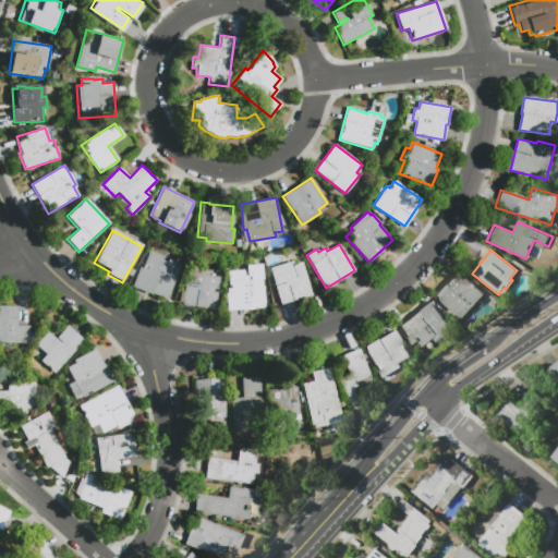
[(164,257),(162,261),(168,263),(169,259),(181,264),(166,300),(131,286),(143,257),(146,258),(149,251),(164,257)]
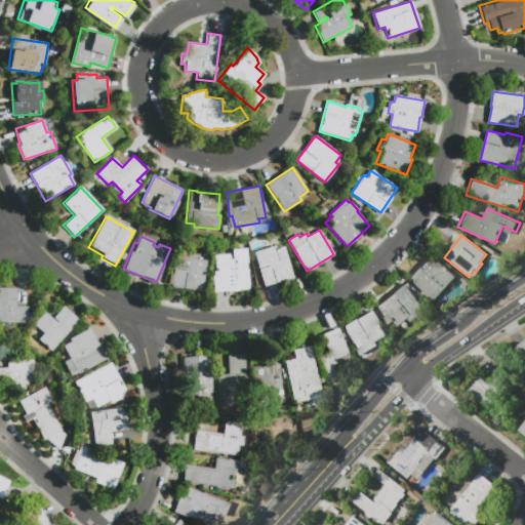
[(293,278),(265,286),(254,253),(253,252),(275,246),(276,248),(283,246),(285,253),(293,278)]
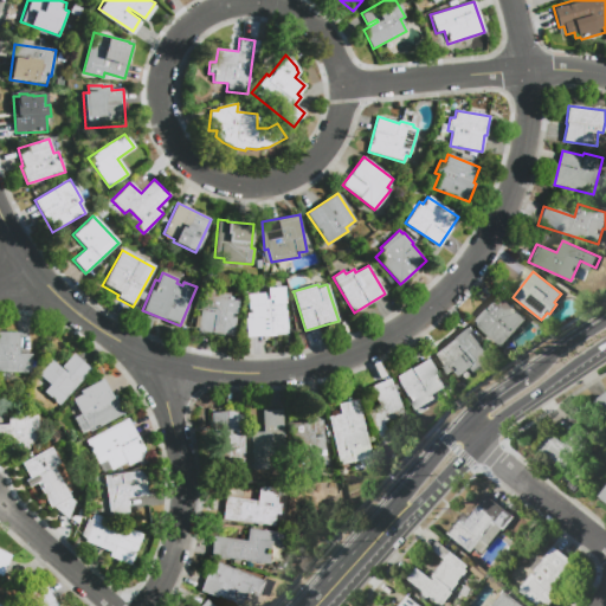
[(205,290),(230,294),(229,297),(239,298),(233,336),(199,330),(205,290)]
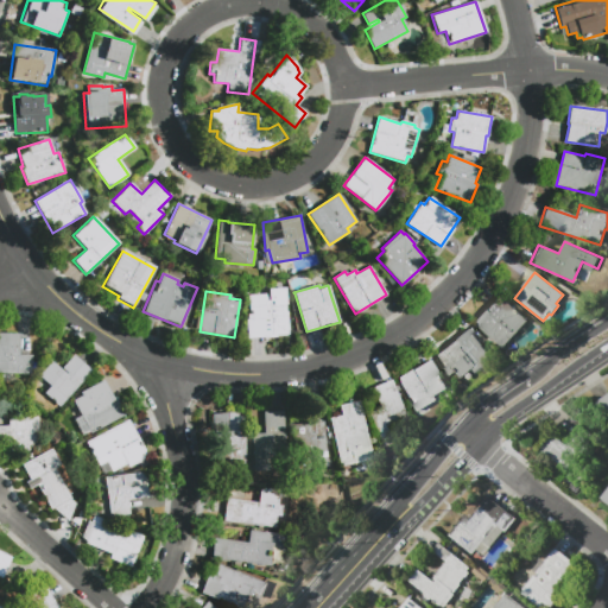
[(263,297),(273,296),(273,301),(285,299),(286,334),(277,335),(277,336),(247,337),(246,320),(247,320),(247,314),(249,314),(248,302),(264,302),(263,297)]
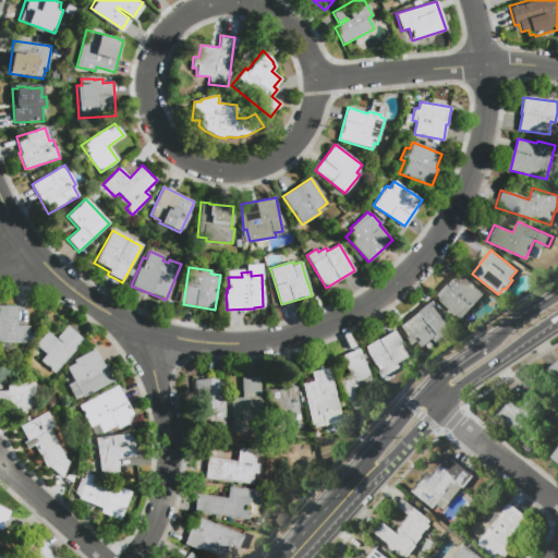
[(458,271),(484,294),(461,319),(435,295),(453,275),(455,276),(458,271)]
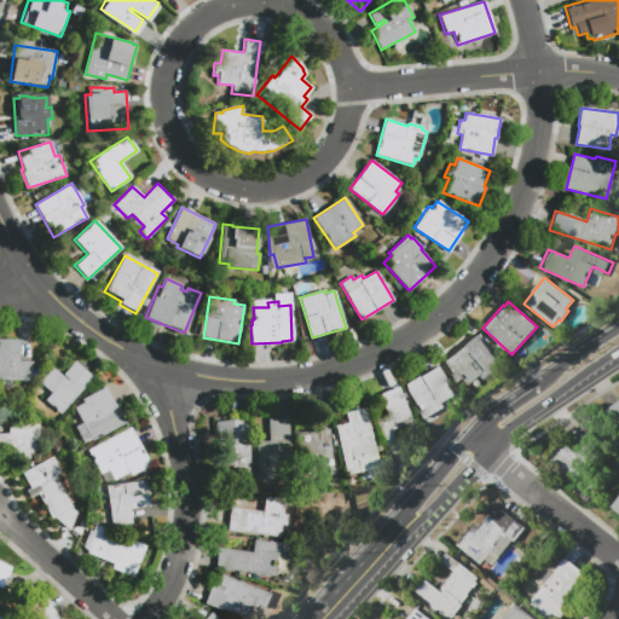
[(491,372),(482,379),(480,376),(468,386),(446,359),(475,335),(497,362),(489,369),(491,372)]
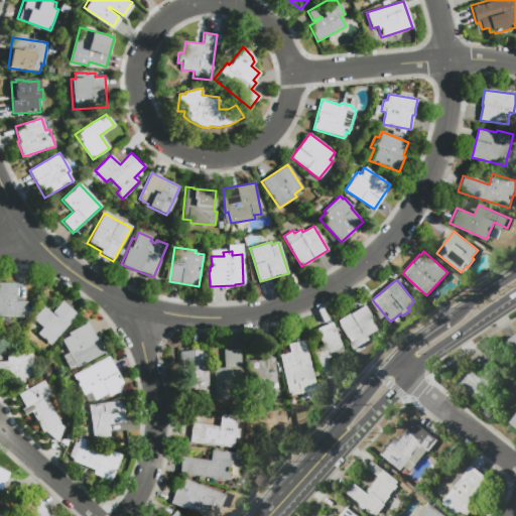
[(0,282),(17,282),(16,300),(27,300),(26,316),(0,315),(0,282)]
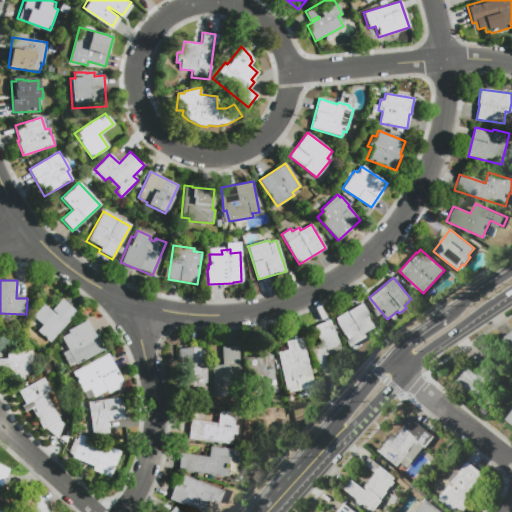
[(62,299),(77,312),(50,343),(37,331),(42,325),(31,315),(42,303),(51,311),(62,299)]
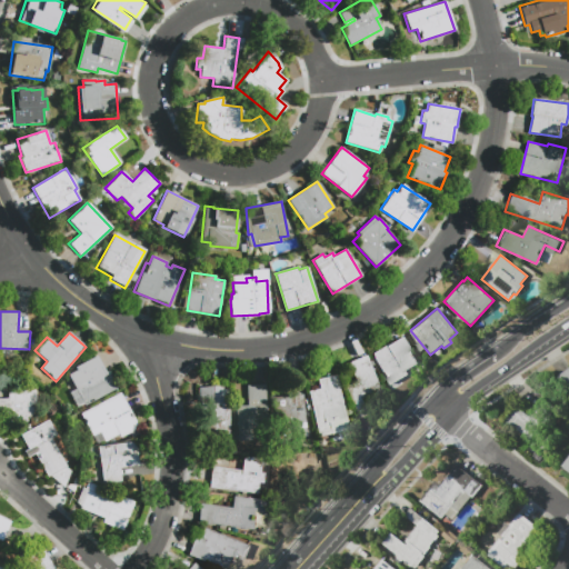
[(402,337),(418,365),(406,371),(408,375),(390,386),(382,372),(371,355),(387,346),(402,337)]
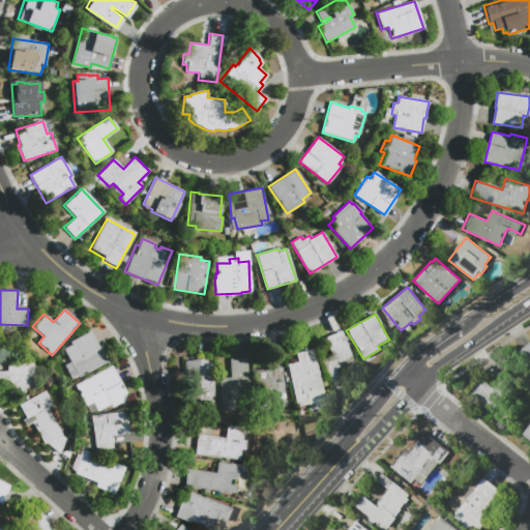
[(89,331),(97,348),(100,346),(109,360),(78,377),(63,348),(70,345),(69,342),(89,331)]
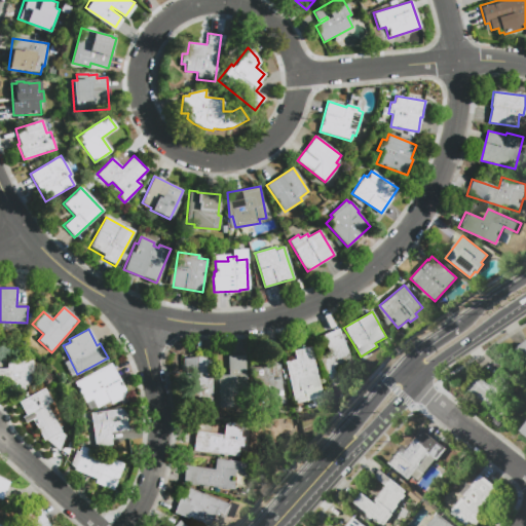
[(323,336),(338,329),(354,368),(342,373),(346,382),(332,388),(320,359),(330,354),(323,336)]
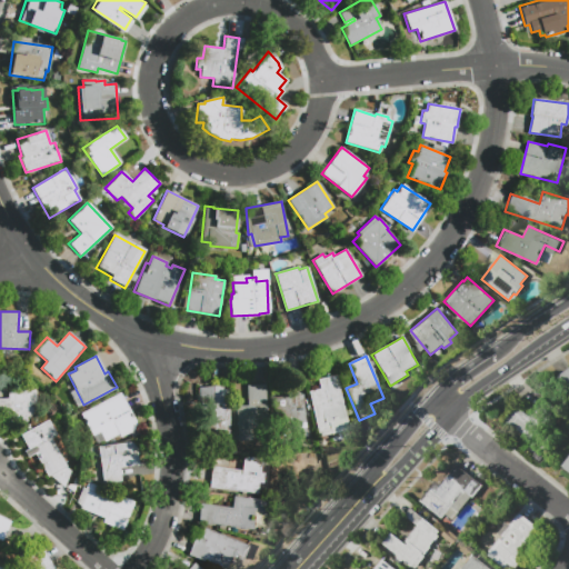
[(568,391),(568,392),(558,377),(568,369),(568,391)]
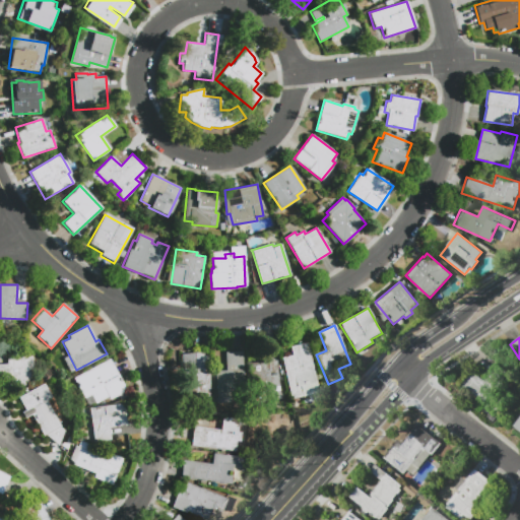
[(289,346),(306,342),(317,392),(290,398),(281,358),(291,354),(289,346)]
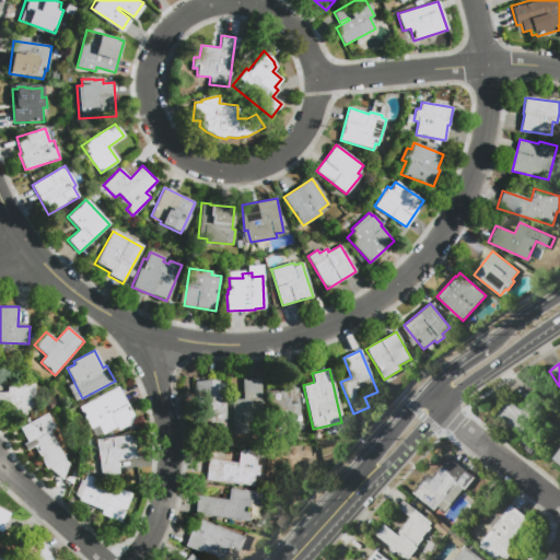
[(225,423),(211,427),(199,423),(199,407),(205,407),(206,395),(195,394),(195,381),(212,378),(225,382),(225,423)]
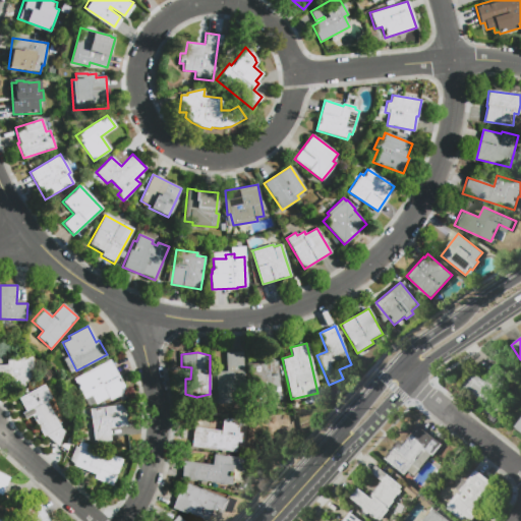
[(225,353),(241,352),(243,393),(229,394),(230,403),(216,404),(215,370),(225,370),(225,353)]
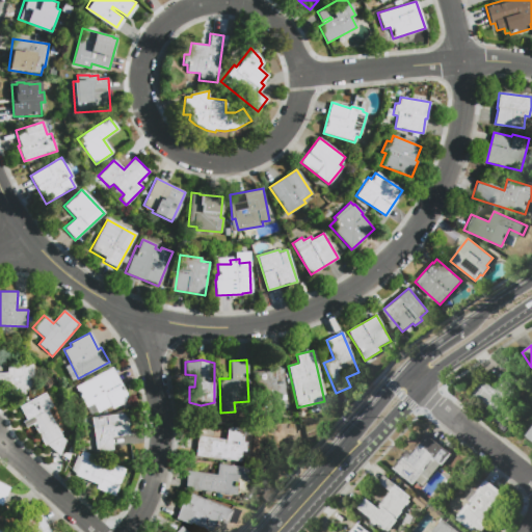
[(0,391),(0,372),(7,372),(6,366),(32,364),(33,386),(30,386),(30,389),(25,390),(25,394),(9,395),(9,391),(0,391)]
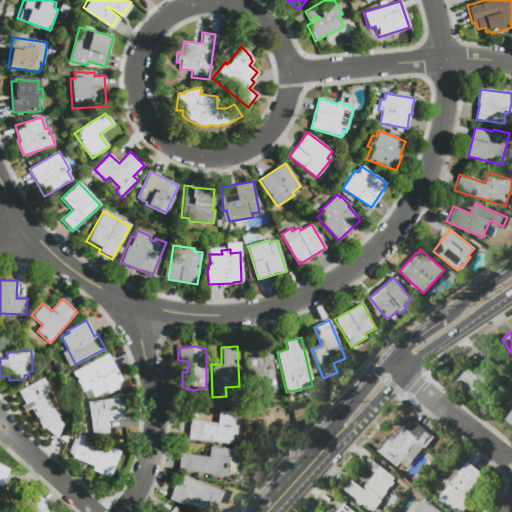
[(107,353),(124,384),(107,393),(106,391),(94,398),(90,390),(84,393),(73,372),(107,353)]
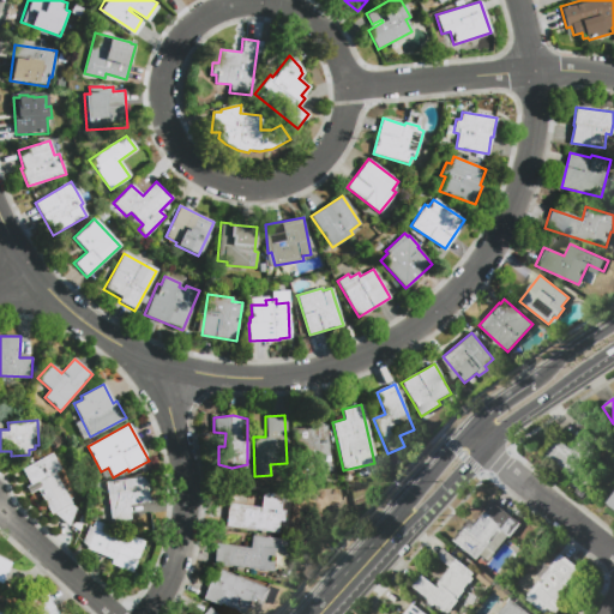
[(293,429),(326,426),(331,474),(319,475),(319,469),(306,470),(304,458),(296,459),(293,429)]
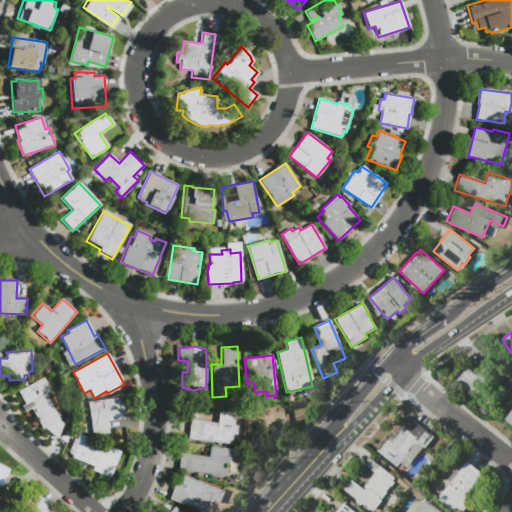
[(455,378),(465,365),(476,375),(491,356),(508,370),(495,385),(490,381),(477,397),(455,378)]
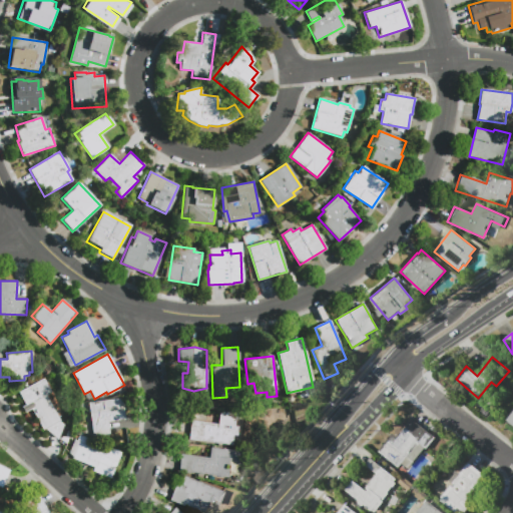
[(43,378),(51,392),(46,395),(60,420),(59,421),(63,425),(58,439),(45,429),(43,430),(32,409),(25,412),(15,394),(43,378)]
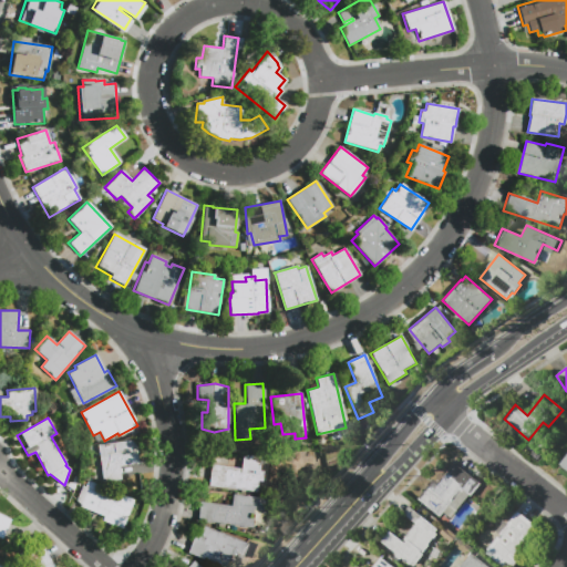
[(134,440),(137,463),(119,466),(121,478),(102,481),(98,445),(134,440)]
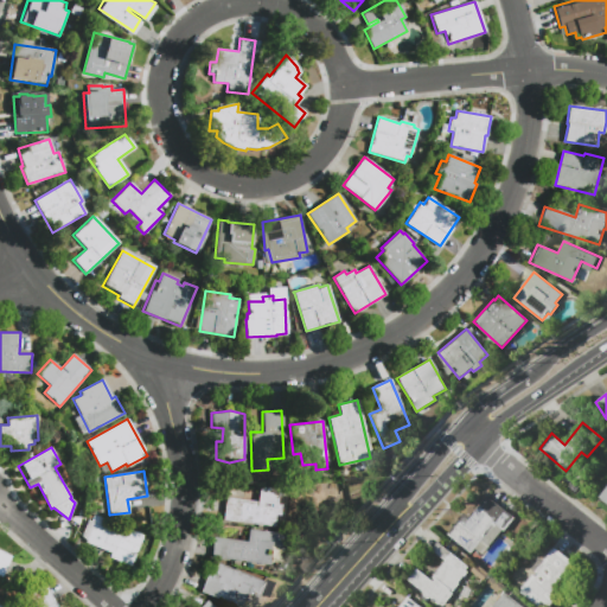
[(223,521),(225,498),(257,503),(259,487),(278,490),(276,504),(281,505),(280,516),(275,515),(273,526),(223,521)]
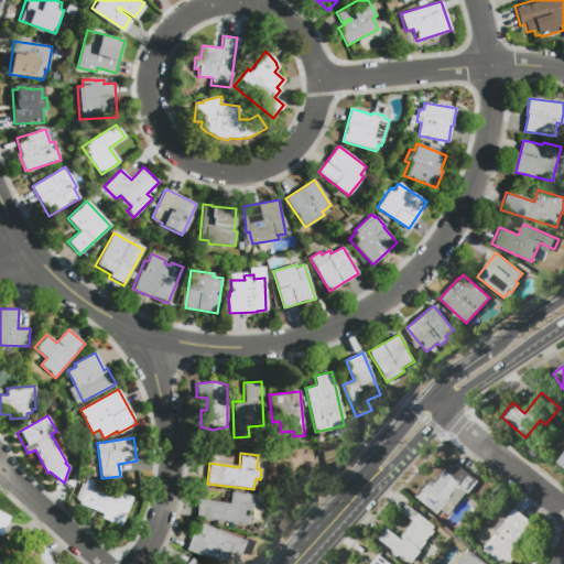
[(478,481),(468,494),(462,488),(459,490),(458,489),(438,514),(415,497),(431,477),(437,481),(453,462),(478,481)]
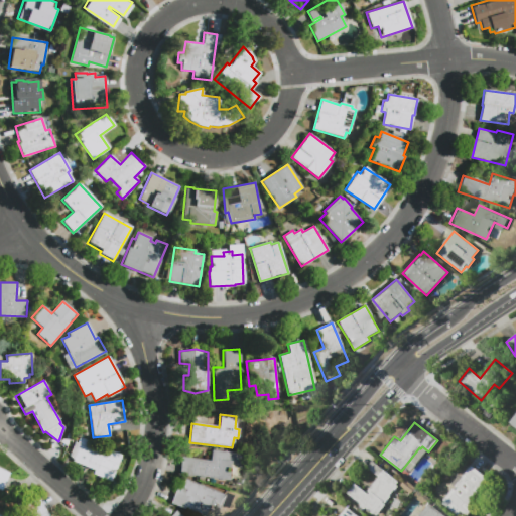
[(110,450),(121,455),(111,481),(91,473),(93,469),(73,461),(74,459),(69,457),(75,442),(108,456),(110,450)]
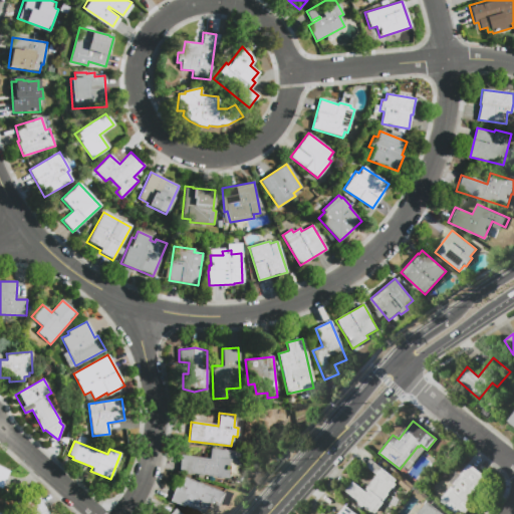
[(179,472),(181,455),(210,459),(211,449),(242,452),(240,466),(230,465),(228,478),(179,472)]
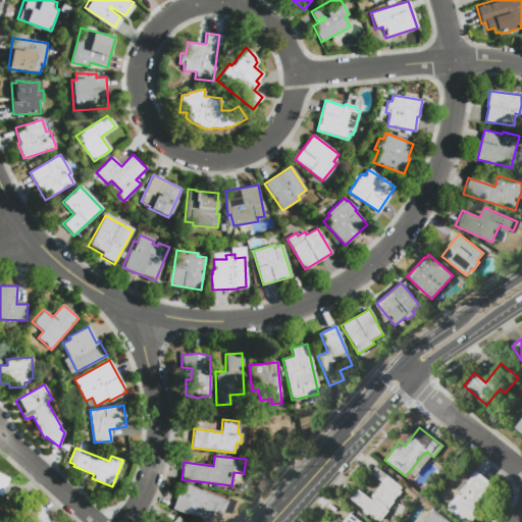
[(390,511),(381,521),(379,519),(377,520),(369,514),(368,515),(364,512),(366,509),(351,498),(359,488),(373,500),(374,498),(372,497),(384,482),(372,472),(377,466),(403,487),(401,489),(404,491),(401,496),(400,494),(395,501),(396,502),(389,510),(390,511)]
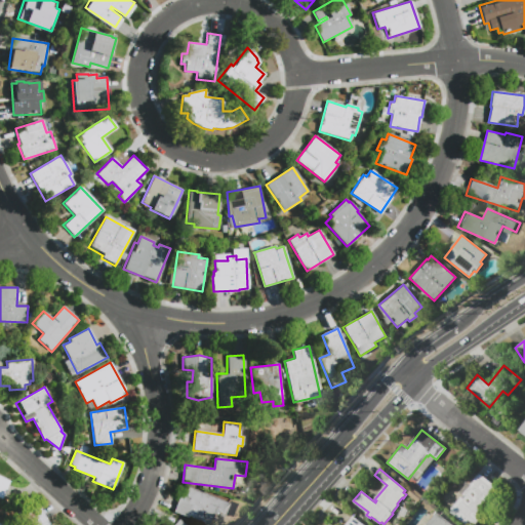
[(480,474),(496,488),(479,510),(484,514),(475,524),(463,524),(448,512),(480,474)]
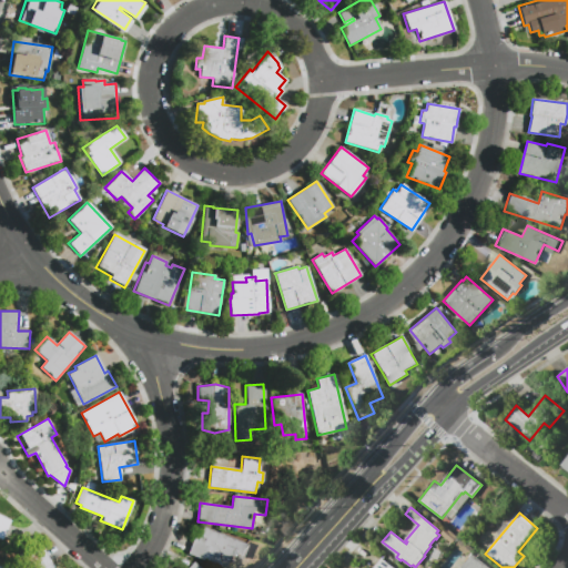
[(0,515),(10,519),(1,539),(0,538),(0,515)]
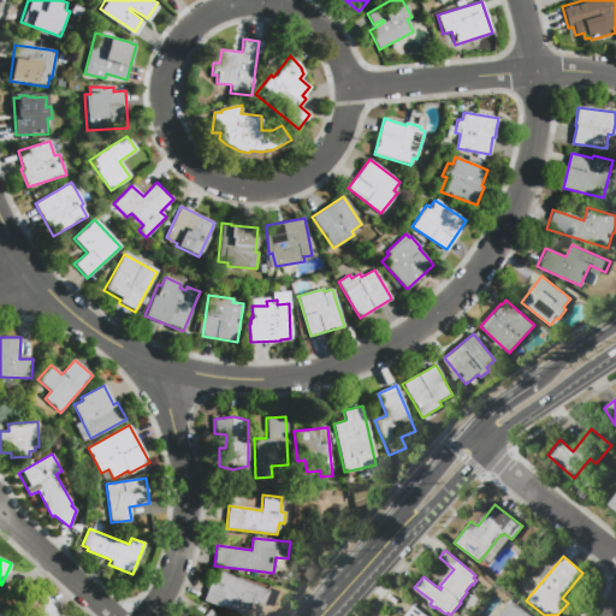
[(244,615),(203,600),(209,584),(214,585),(219,572),(272,591),(266,608),(254,603),(248,615),(244,615)]
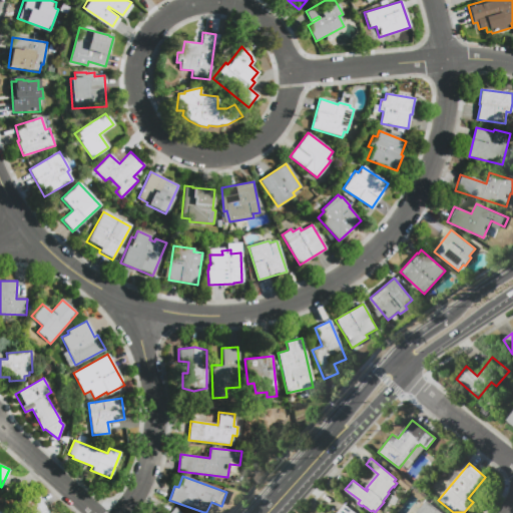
[(27,512),(24,506),(39,498),(48,512),(27,512)]
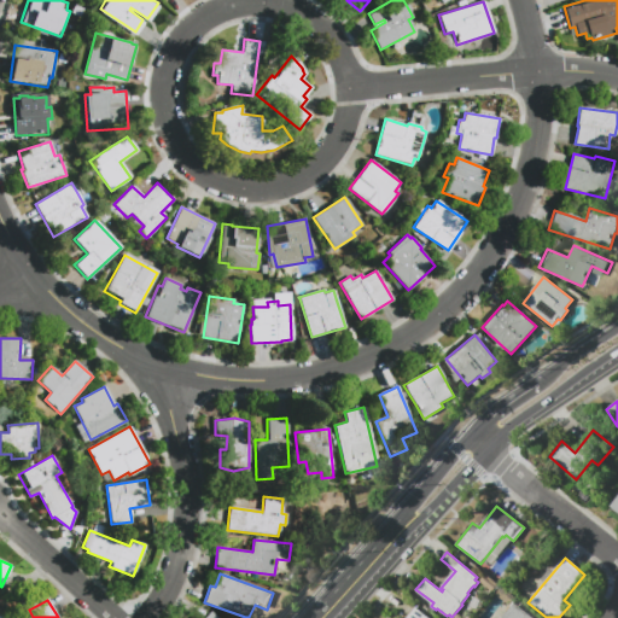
[(501,617),(513,604),(530,617),(501,617)]
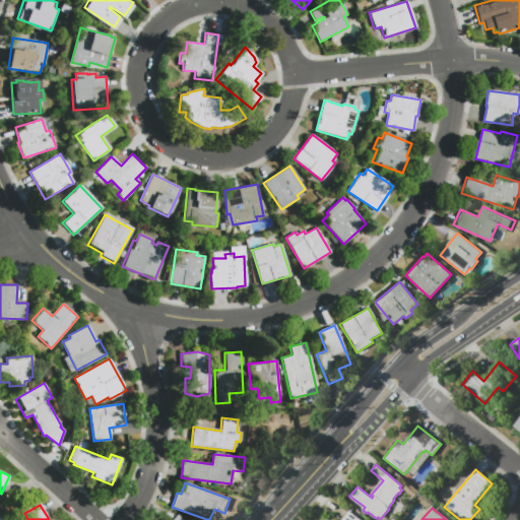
[(341,519),(349,510),(362,519),(341,519)]
